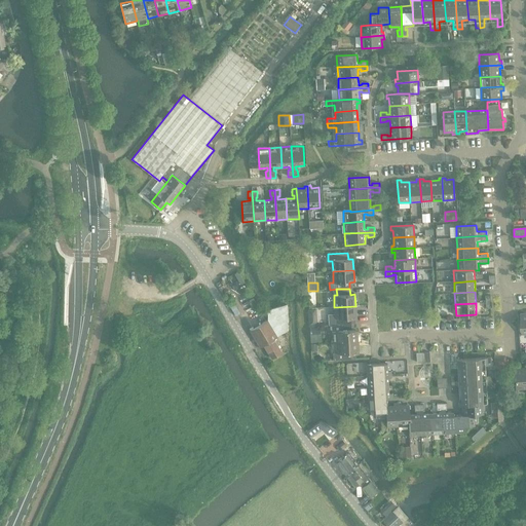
[(330,316),(329,318),(329,325),(331,325),(338,325),(351,324),(351,317),(357,317),(355,306),(334,307),(335,314),(332,314),(330,316)]
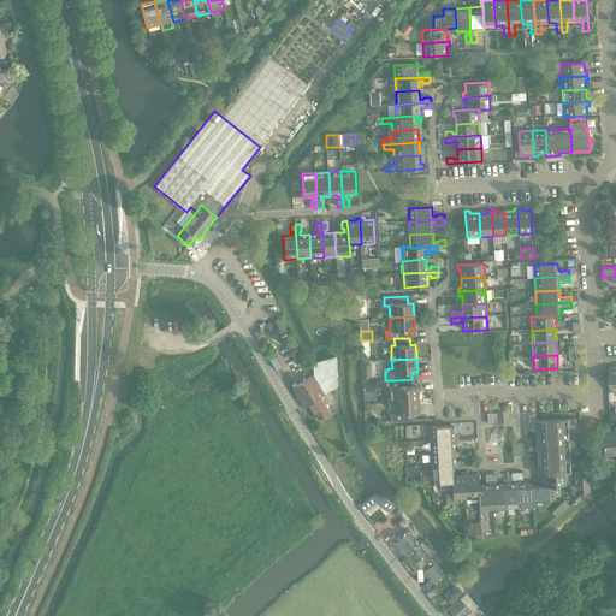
[(292,388),(304,406),(308,403),(319,420),(330,413),(320,397),(325,394),(313,374),(292,388)]
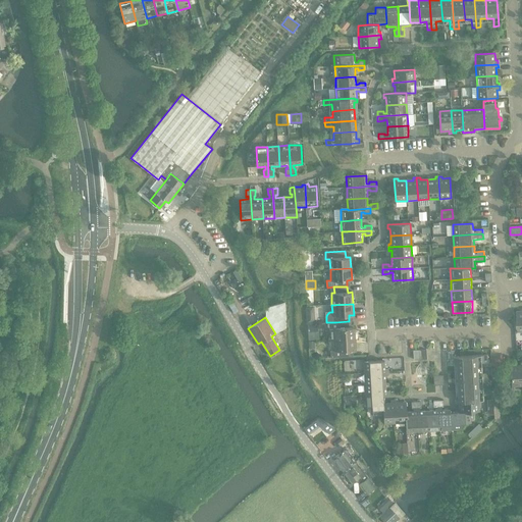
[(333,328),(333,340),(355,338),(354,327),(349,327),(349,321),(335,322),(328,322),(329,329),(333,328)]
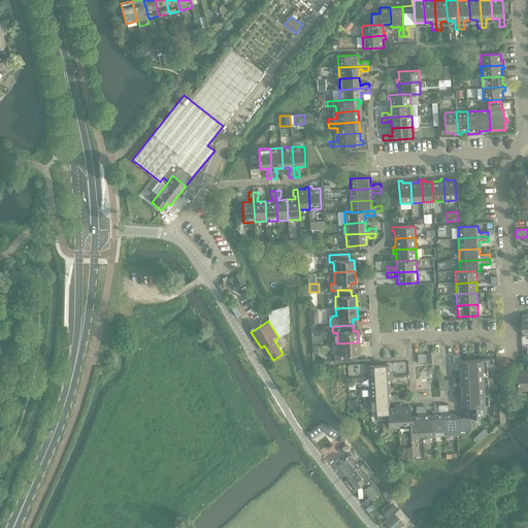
[(359,342),(337,343),(338,355),(334,355),(334,362),(355,360),(355,354),(360,354),(359,342)]
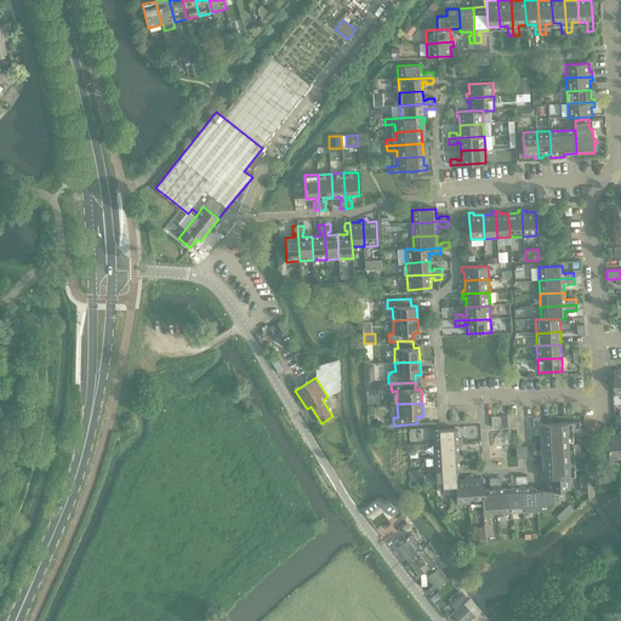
[(543,429),(543,438),(570,437),(569,428),(579,428),(579,422),(540,425),(540,429),(543,429)]
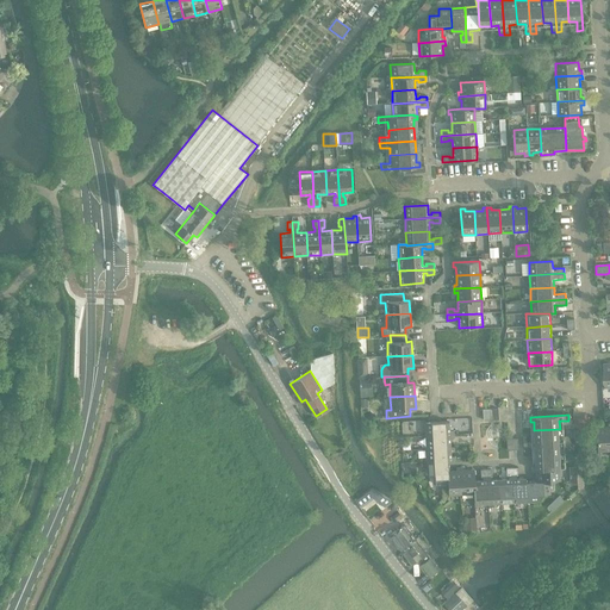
[(425,423),(425,436),(454,435),(454,431),(449,431),(449,422),(425,423)]
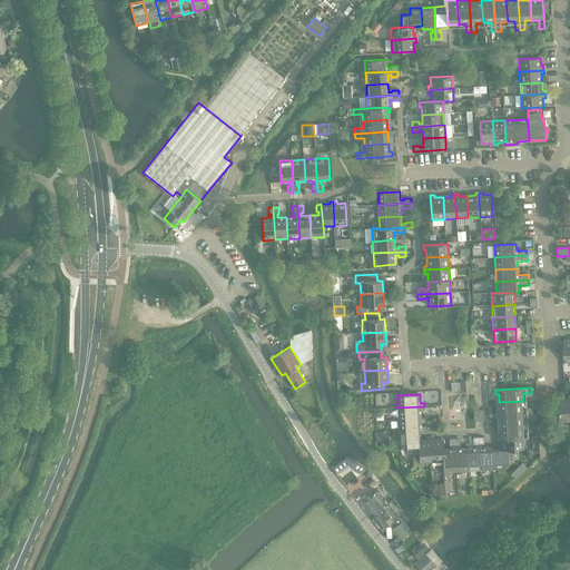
[(569,395),(569,396),(569,399),(557,400),(558,422),(569,421),(569,395)]
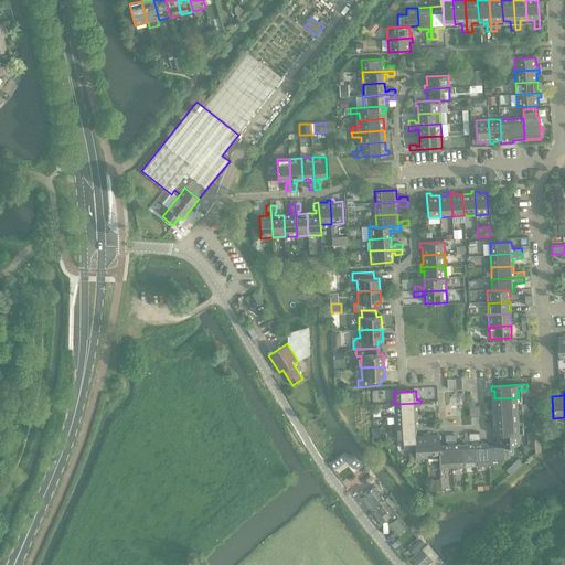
[(519,397),(494,398),(496,411),(528,408),(528,404),(519,404),(519,397)]
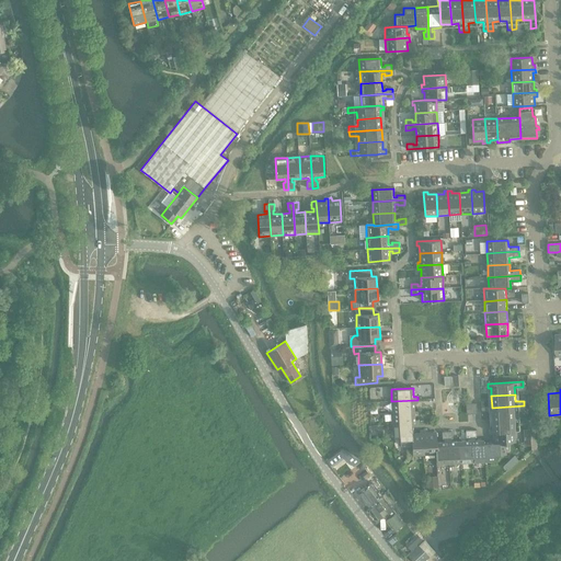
[(418,400),(391,401),(392,413),(414,412),(413,403),(418,403),(418,400)]
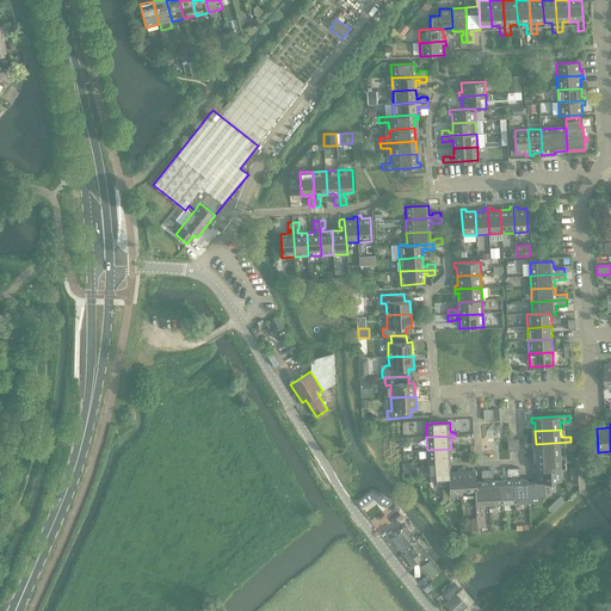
[(571,442),(536,444),(536,457),(566,456),(566,455),(562,455),(562,448),(572,448),(571,442)]
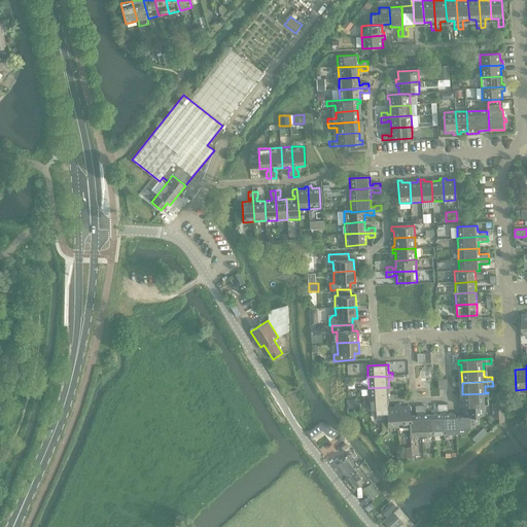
[(389,387),(369,388),(370,399),(386,398),(393,398),(393,394),(389,394),(389,387)]
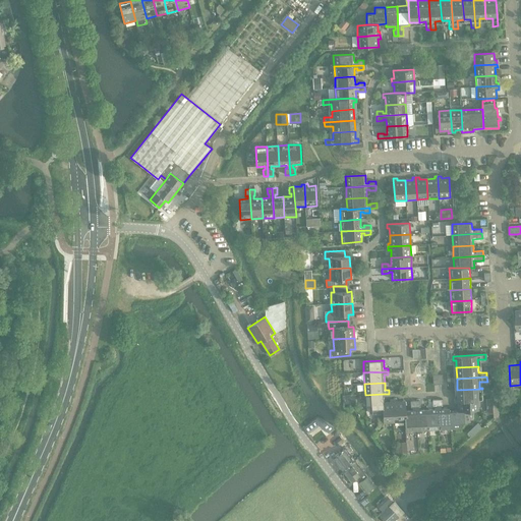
[(455,397),(455,400),(458,400),(482,398),(482,389),(457,390),(457,397),(455,397)]
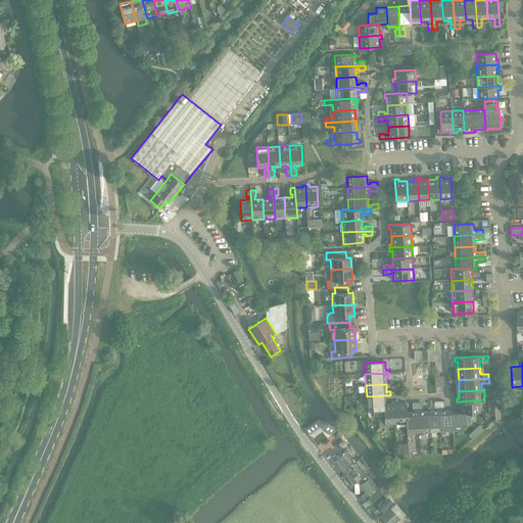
[(383,395),(367,396),(367,408),(373,407),(373,416),(384,415),(384,405),(383,395)]
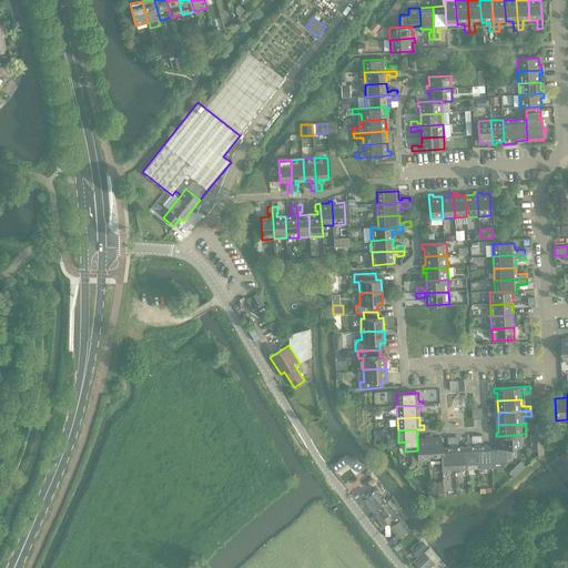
[(387,430),(375,432),(376,440),(387,439),(387,430)]
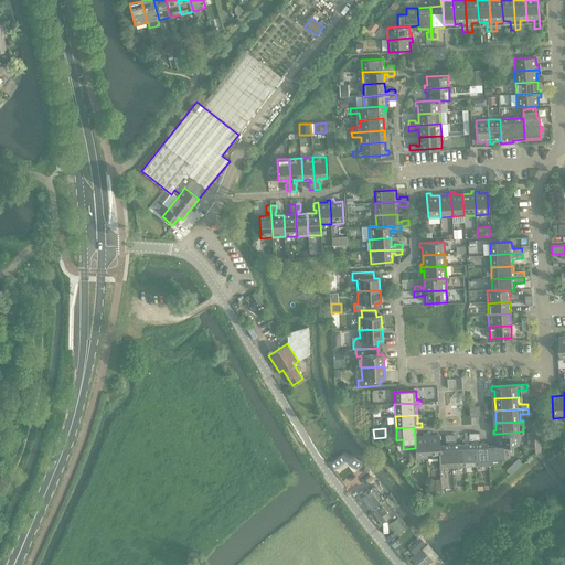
[(523,432),(497,434),(493,434),(493,435),(494,435),(494,437),(497,437),(497,446),(509,446),(519,445),(519,434),(523,434),(523,432)]
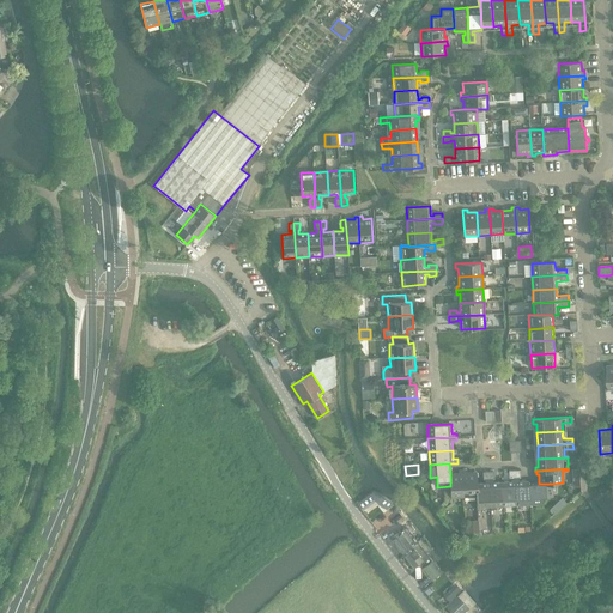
[(520,469),(515,471),(516,505),(529,504),(529,484),(528,481),(519,481),(519,478),(521,478),(520,469)]
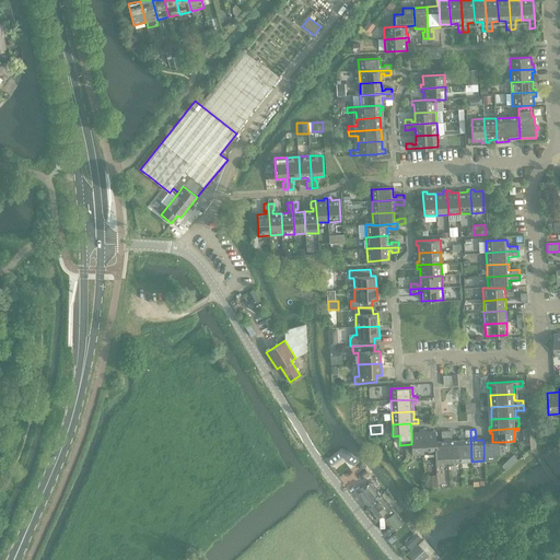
[(411,444),(411,454),(424,454),(422,430),(419,430),(419,432),(411,433),(411,444)]
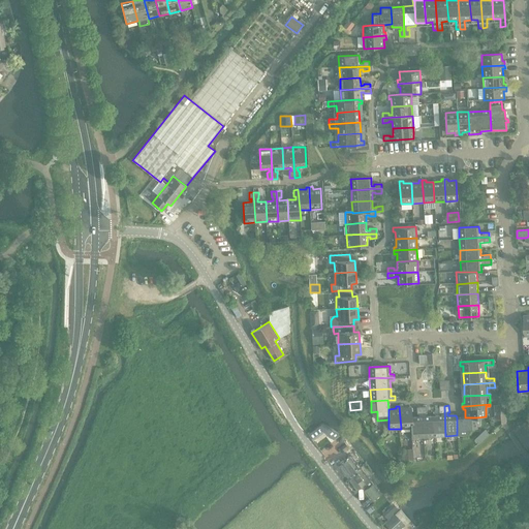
[(403,406),(399,406),(401,429),(411,428),(411,417),(411,407),(403,408),(403,406)]
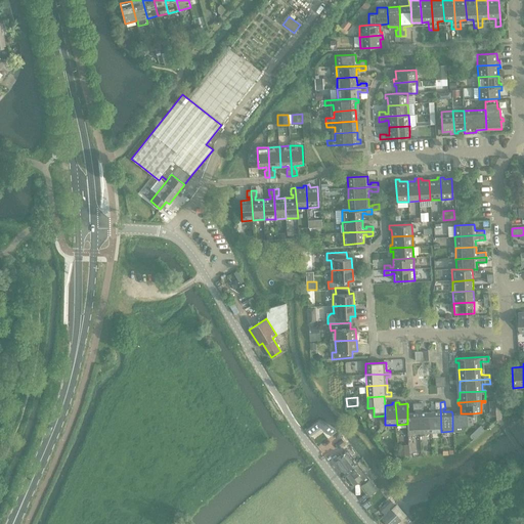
[(437,411),(429,412),(430,432),(441,432),(440,402),(435,402),(435,408),(437,408),(437,411)]
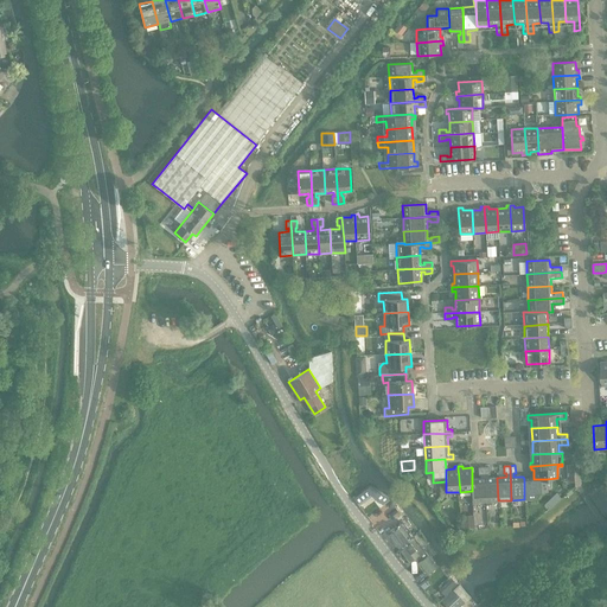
[(472,491),(472,503),(486,502),(484,467),(478,467),(479,475),(480,475),(480,479),(472,479),(472,491)]
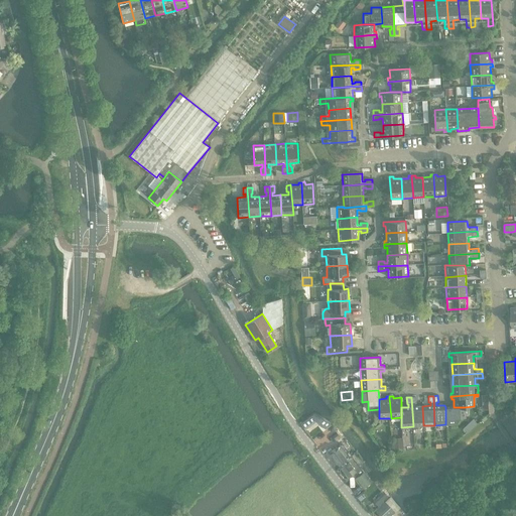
[(416,397),(411,397),(413,426),(423,425),(422,406),(415,406),(414,403),(416,403),(416,397)]
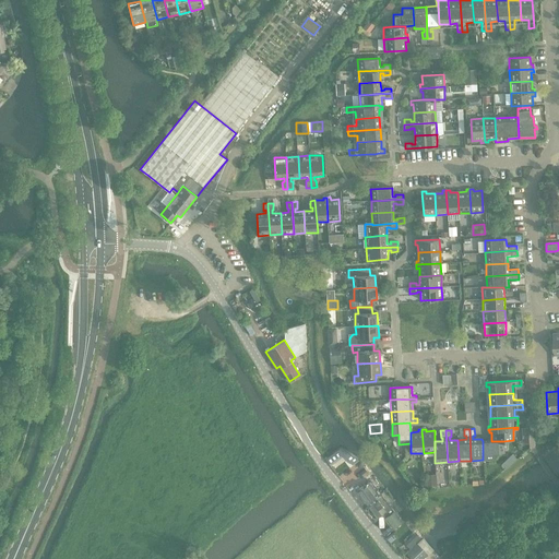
[(491,441),(483,441),(483,460),(495,460),(495,453),(504,453),(503,441),(491,441)]
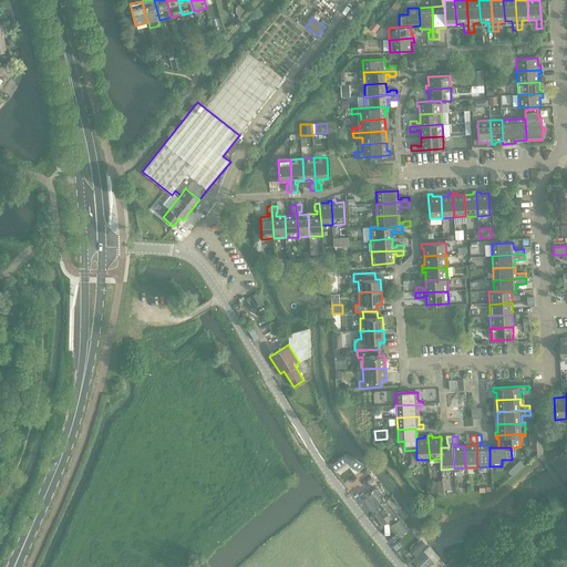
[(521,461),(515,465),(519,471),(525,465),(521,461)]
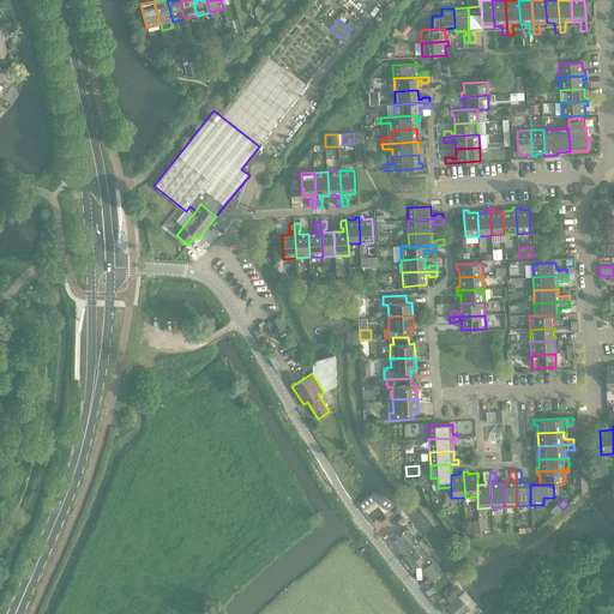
[(393,510),(381,519),(390,531),(402,522),(393,510)]
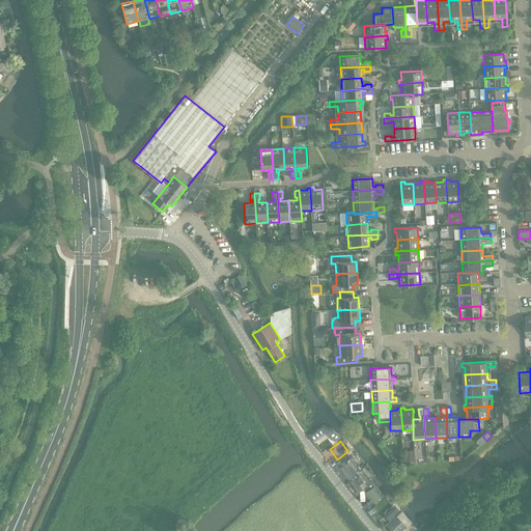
[(338,467),(347,479),(361,469),(352,456),(338,467)]
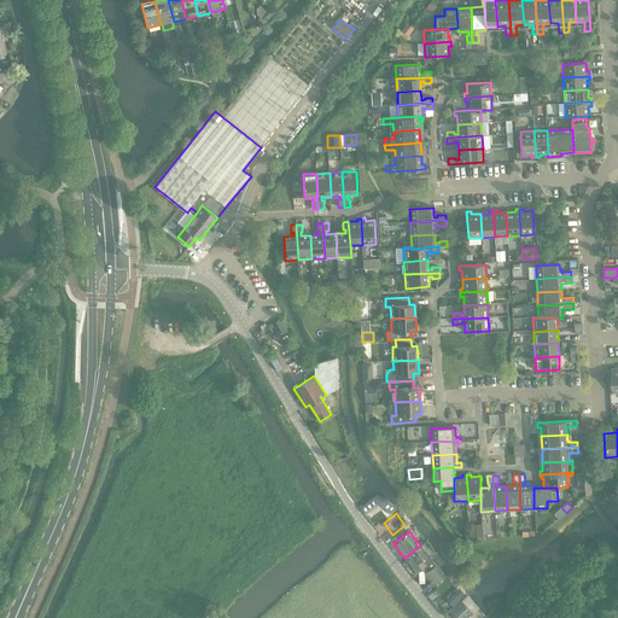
[(420,546),(404,558),(417,572),(426,565),(430,570),(426,572),(435,584),(444,577),(420,546)]
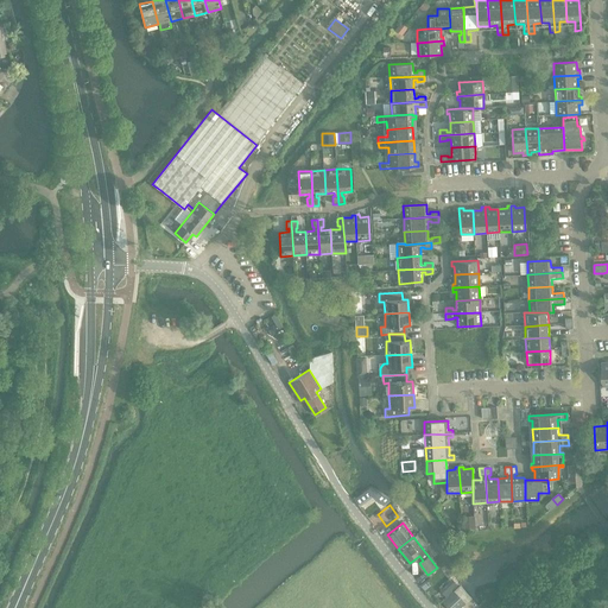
[(447,584),(441,590),(447,596),(453,591),(447,584)]
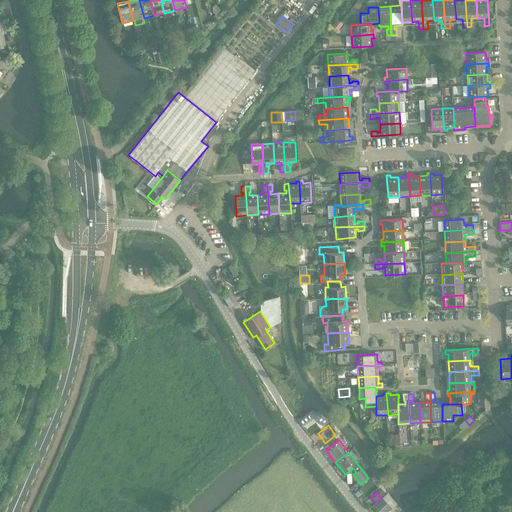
[(382,499),(373,508),(377,511),(386,511),(391,508),(382,499)]
